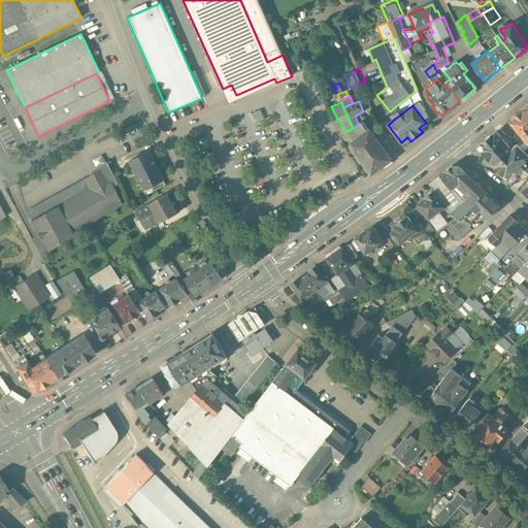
[(397,105),(390,111),(395,119),(403,112),(397,105)]
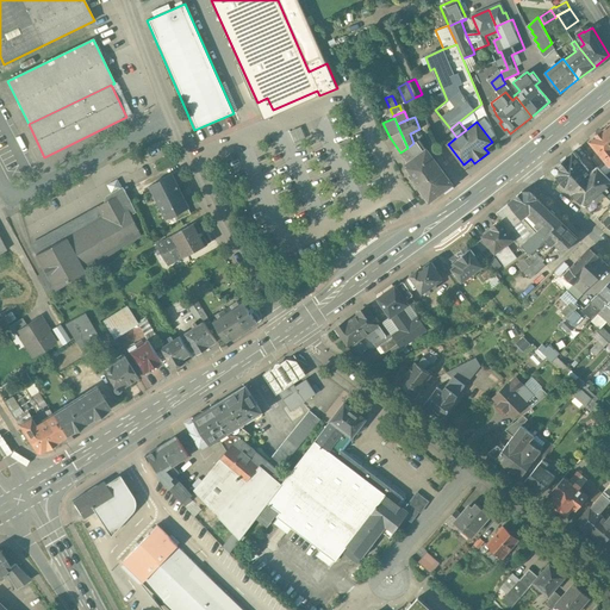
[(609,141),(602,130),(589,141),(609,166),(609,141)]
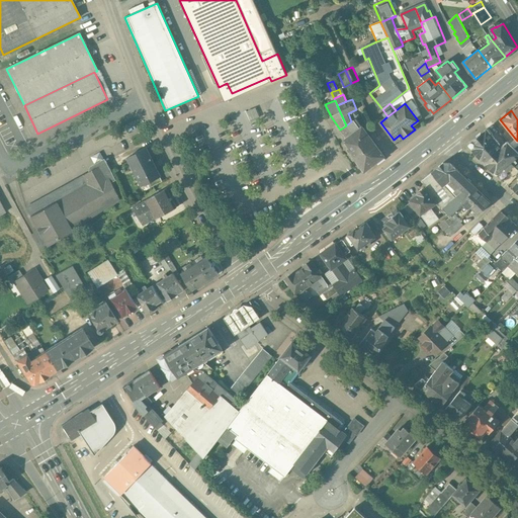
[(384,157),(362,126),(358,128),(352,120),(351,121),(346,125),(375,164),(384,157)]
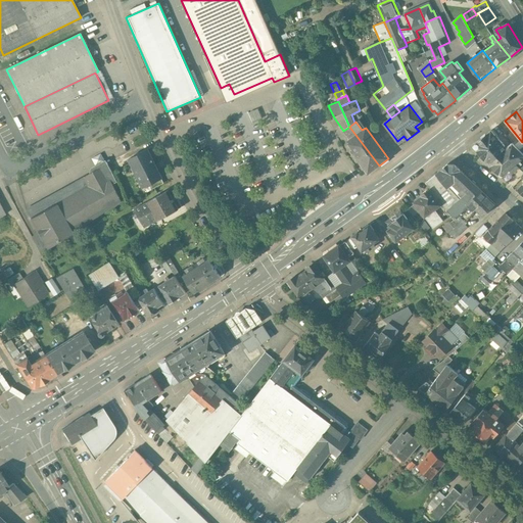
[(379,165),(349,127),(343,131),(349,140),(348,141),(353,147),(350,149),(369,173),(379,165)]
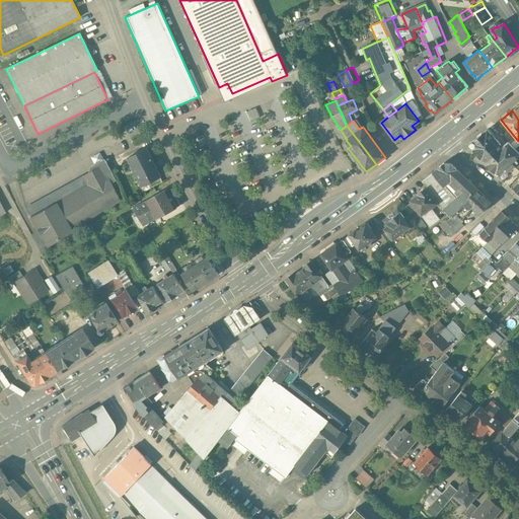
[(502,146),(488,129),(471,142),(471,147),(485,162),(497,174),(505,168),(509,171),(514,165),(518,169),(518,151),(509,141),(502,146)]
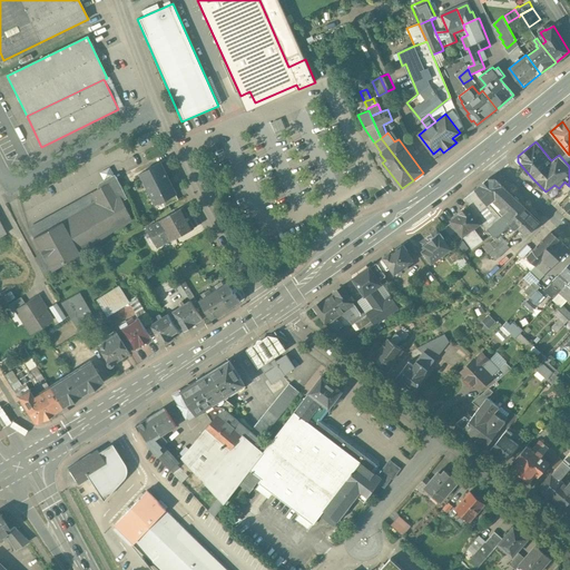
[(161,163),(138,175),(139,175),(141,174),(154,199),(160,196),(163,200),(176,194),(161,163)]
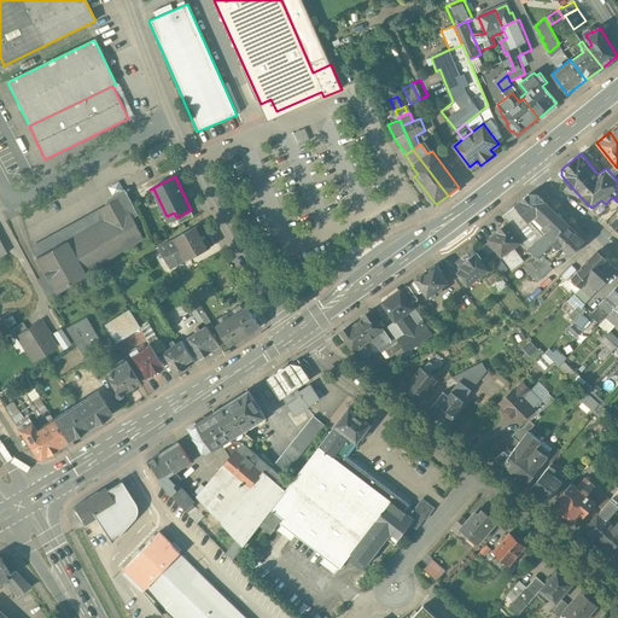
[(120,181),(110,187),(114,194),(124,188),(120,181)]
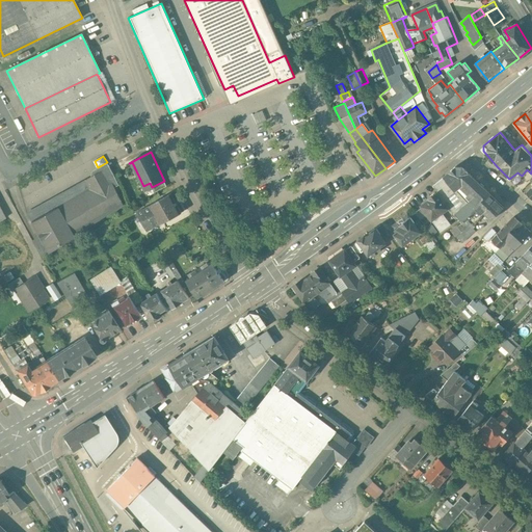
[(488,192),(461,167),(456,166),(444,177),(455,191),(460,187),(469,195),(471,193),(475,197),(479,202),(488,192)]
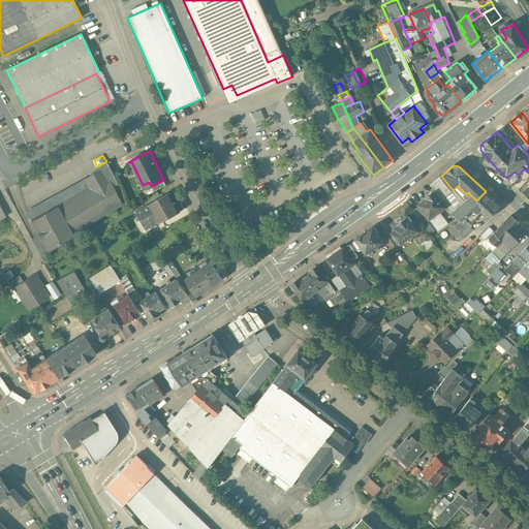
[(110,177),(101,175),(99,170),(84,179),(89,188),(31,221),(43,247),(123,204),(110,177)]
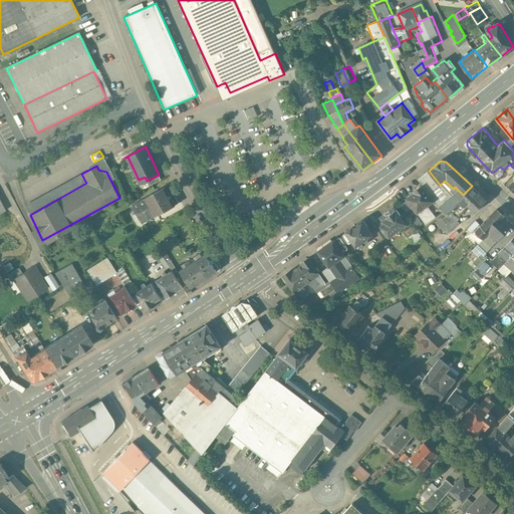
[(27,202),(54,186),(44,169),(17,185),(27,202)]
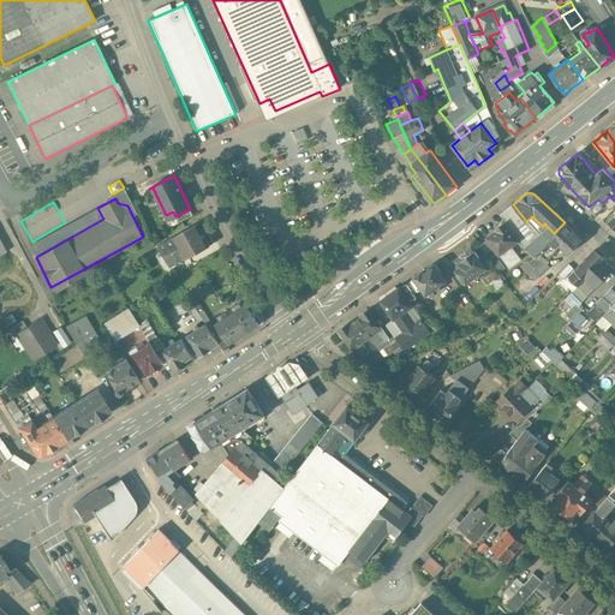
[(532,216),(526,221),(513,204),(505,212),(529,244),(549,228),(544,224),(542,226),(532,216)]
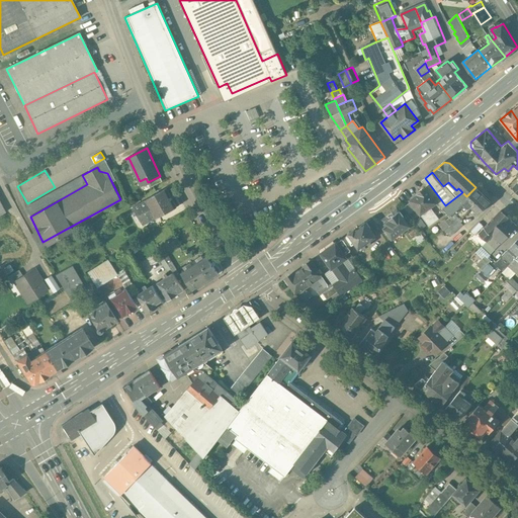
[(160,176),(148,182),(151,187),(162,181),(160,176)]
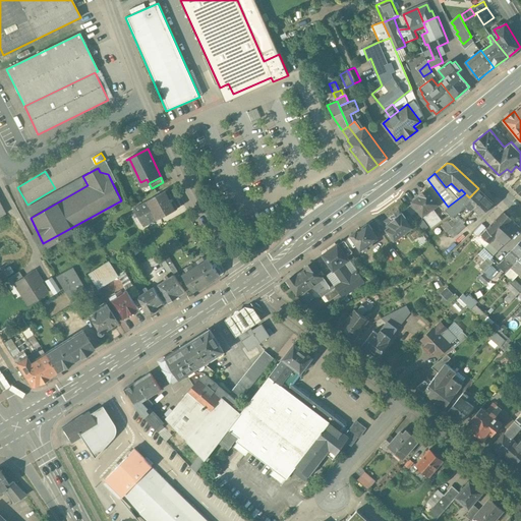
[(441,204),(428,187),(418,195),(419,196),(412,201),(422,216),(432,209),(441,204)]
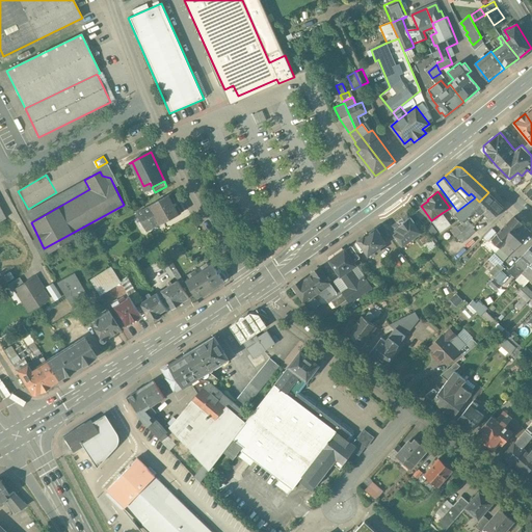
[(504,207),(488,192),(479,202),(475,207),(478,210),(468,218),(470,221),(472,219),(475,223),(482,216),(481,214),(483,212),(491,220),(494,218),(496,220),(500,216),(498,214),(504,207)]
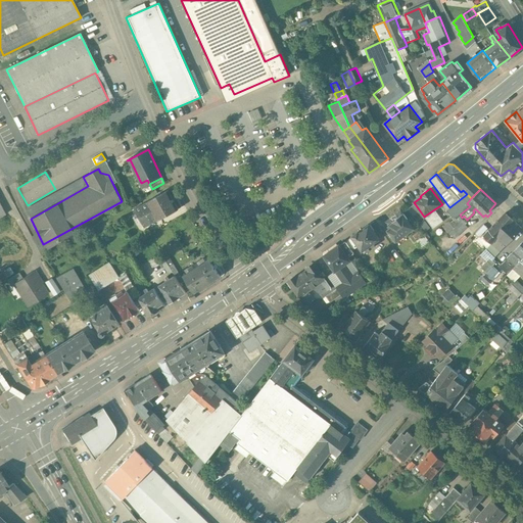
[(168,191),(147,202),(157,221),(178,209),(168,191)]
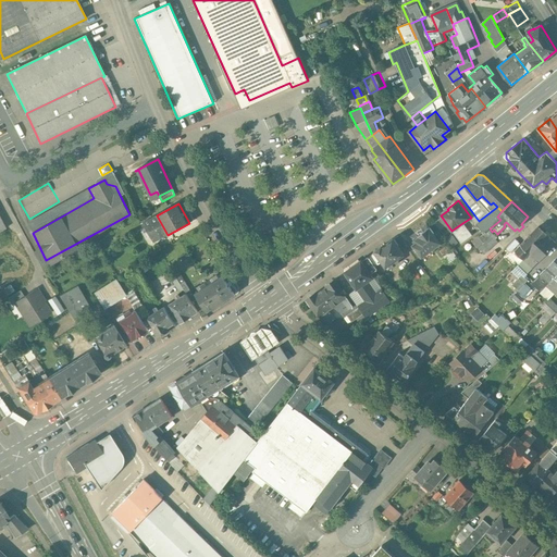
[(497,207),(479,221),(486,232),(490,229),(500,220),(497,217),(502,211),(497,207)]
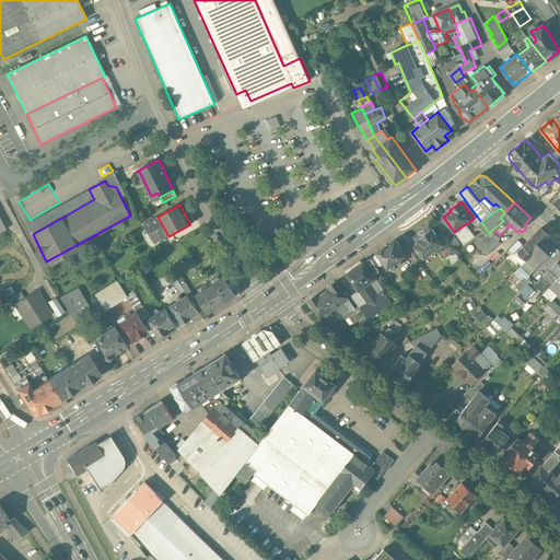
[(158,217),(143,224),(154,244),(168,236),(158,217)]
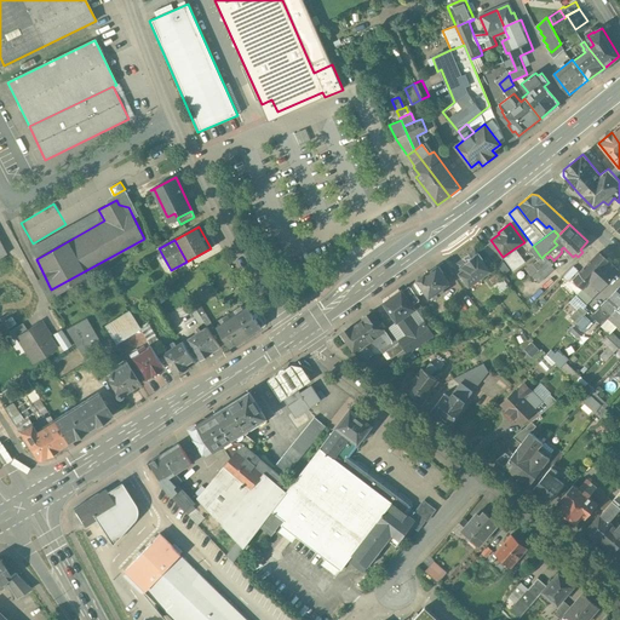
[(500,258),(489,244),(483,247),(494,262),(500,258)]
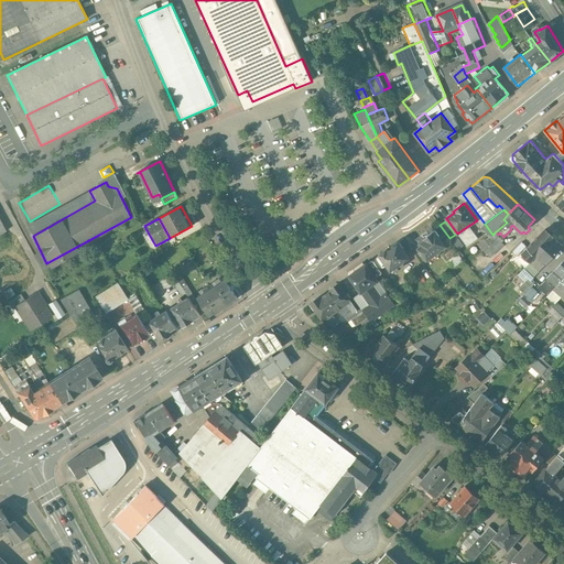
[(478,239),(468,226),(457,234),(467,247),(478,239)]
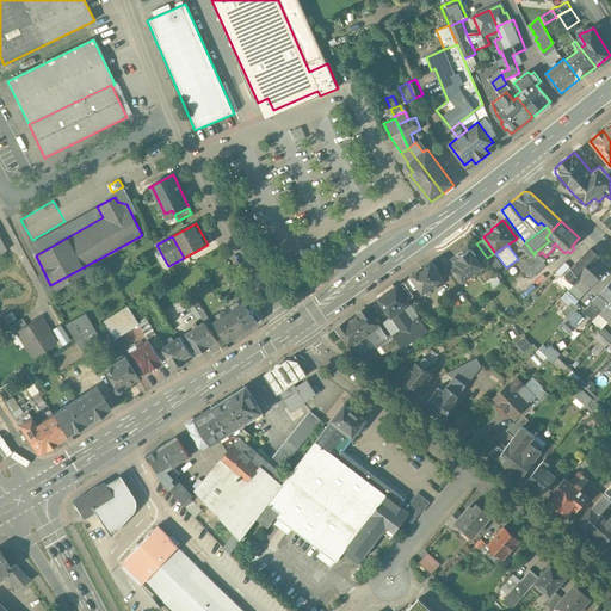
[(483,267),(468,246),(450,259),(456,266),(451,270),(462,283),(483,267)]
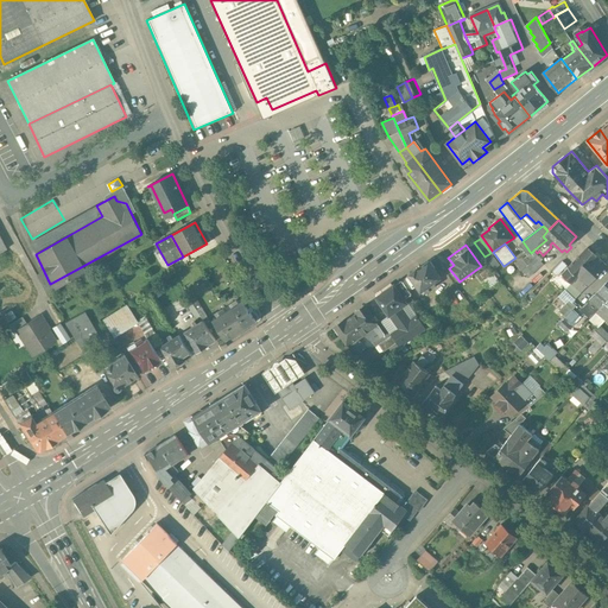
[(588,247),(562,274),(571,283),(597,257),(588,247)]
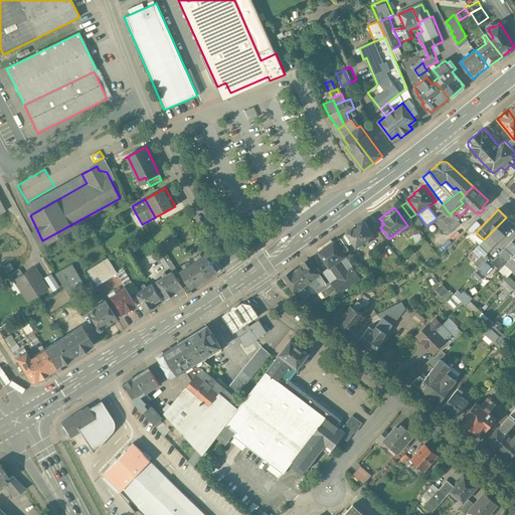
[(460,223),(455,217),(447,225),(452,230),(460,223)]
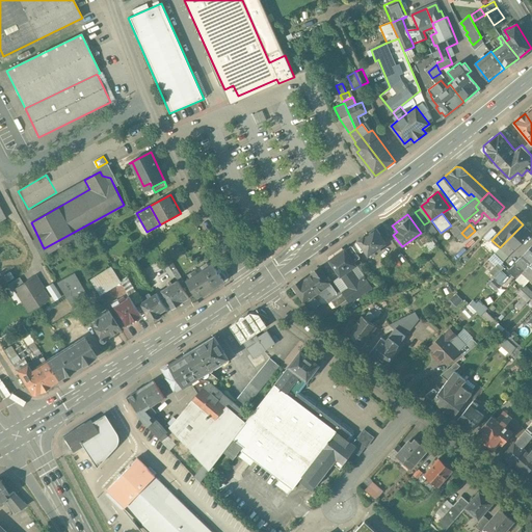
[(523,224),(500,247),(508,256),(531,232),(523,224)]
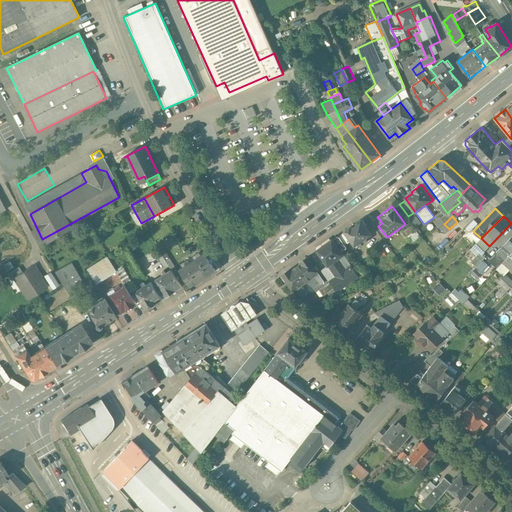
[(371,234),(361,220),(352,226),(351,226),(344,231),(355,246),(358,243),(359,246),(367,240),(365,238),(371,234)]
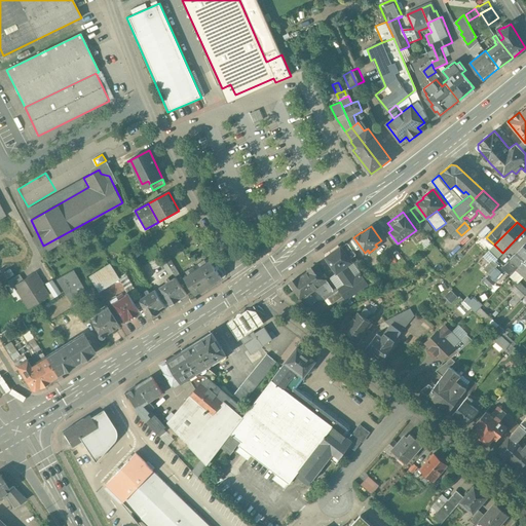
[(487,226),(478,234),(482,238),(491,230),(487,226)]
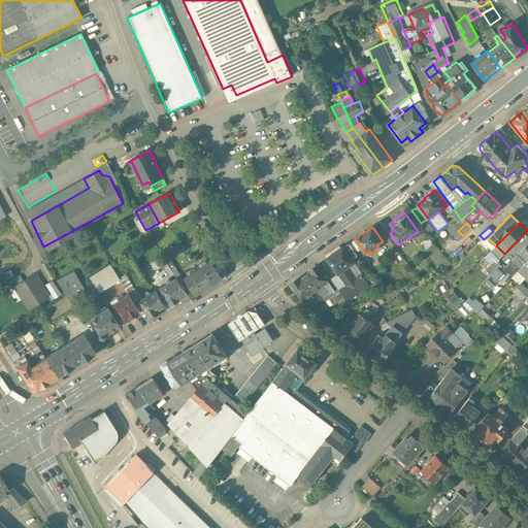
[(463,236),(458,231),(453,235),(458,240),(463,236)]
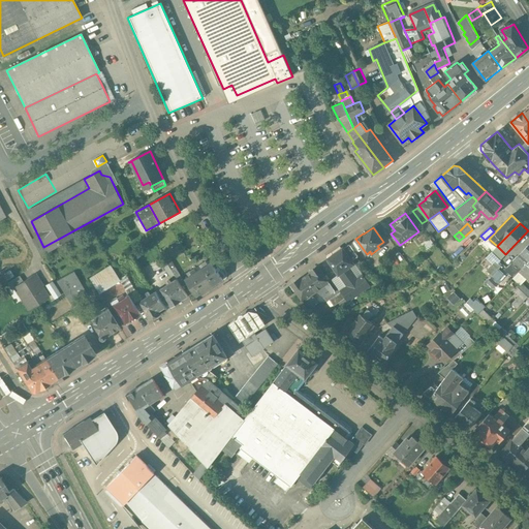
[(426,241),(423,235),(417,238),(421,244),(426,241)]
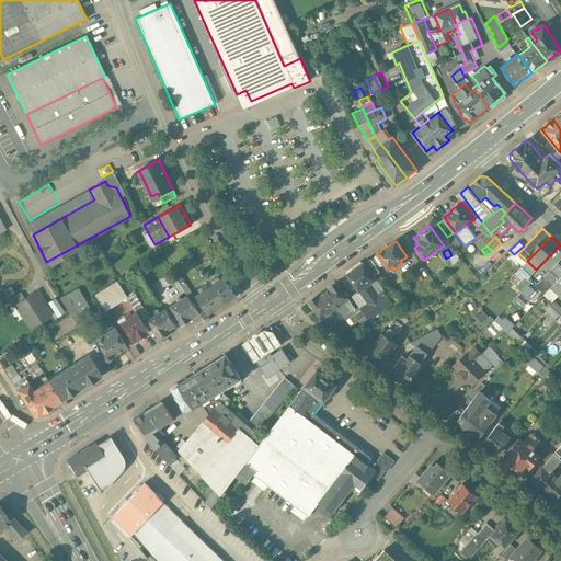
[(560,276),(560,259),(545,276),(550,281),(551,282),(549,285),(551,287),(553,284),(560,276)]
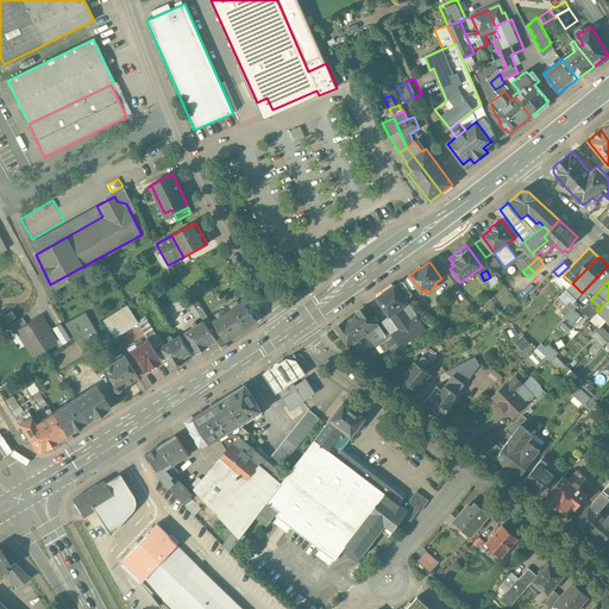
[(395,284),(377,297),(390,316),(402,308),(407,303),(405,300),(412,295),(402,282),(396,286),(395,284)]
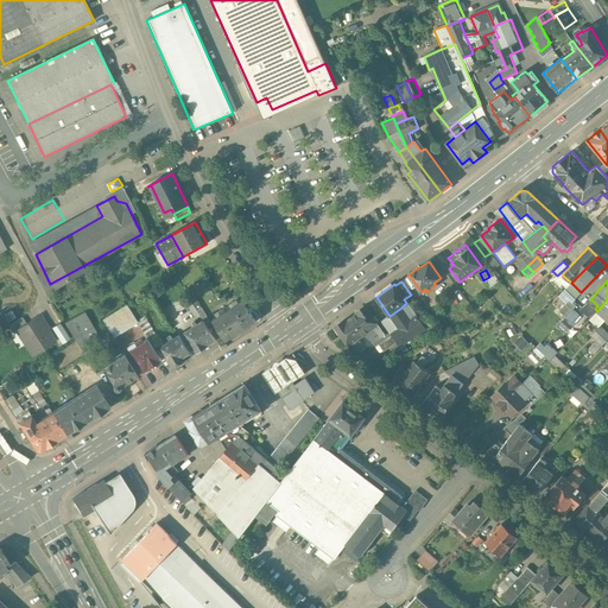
[(571,283),(565,290),(575,299),(581,292),(571,283)]
